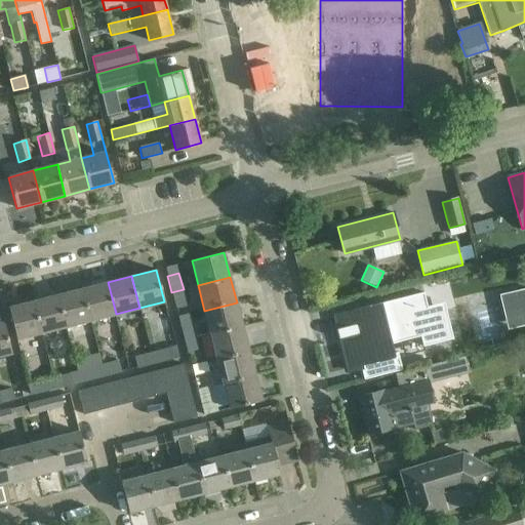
[(474,283),(479,299),(499,293),(494,278),(474,283)]
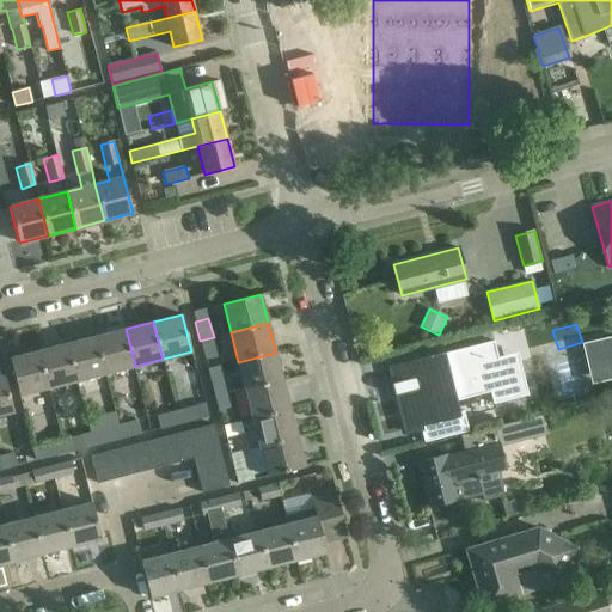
[(126,329),(96,336),(105,373),(135,366),(126,329)]
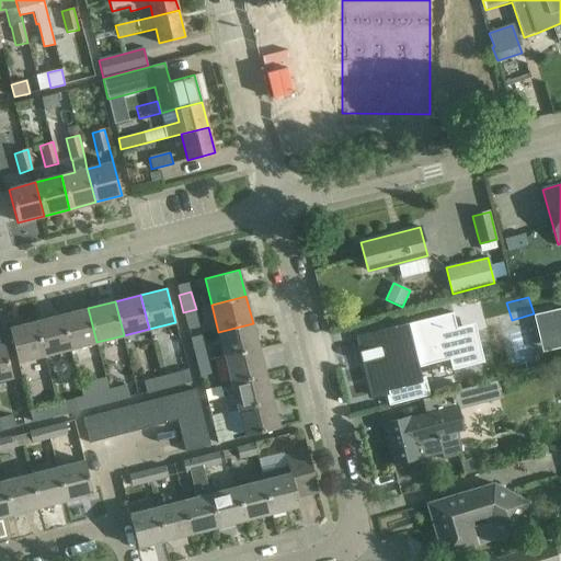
[(88,308),(63,315),(71,348),(96,342),(88,308)]
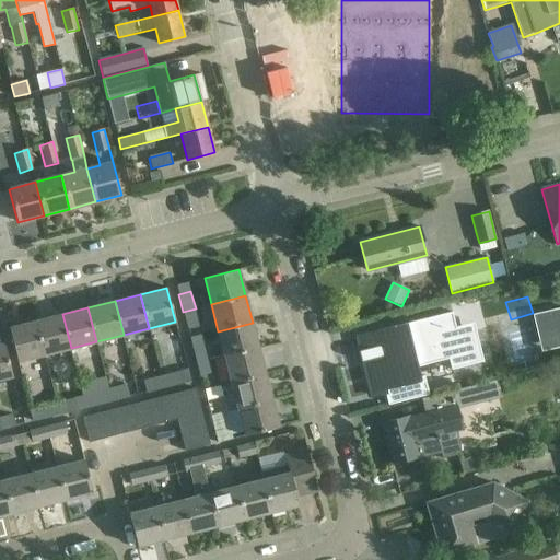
[(183,312),(187,330),(200,327),(196,308),(183,312)]
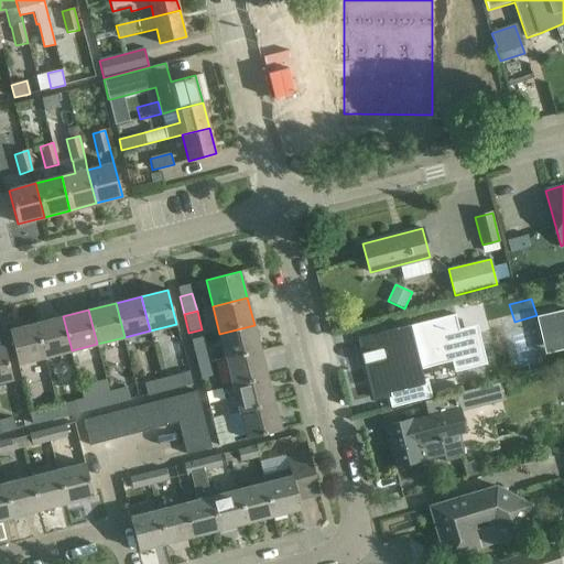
[(563,311),(528,315),(532,354),(563,349),(563,311)]
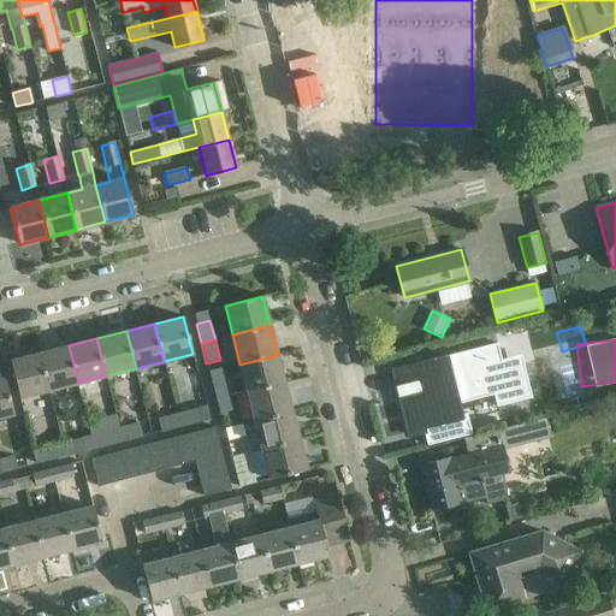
[(69,345),(40,353),(49,390),(78,383),(69,345)]
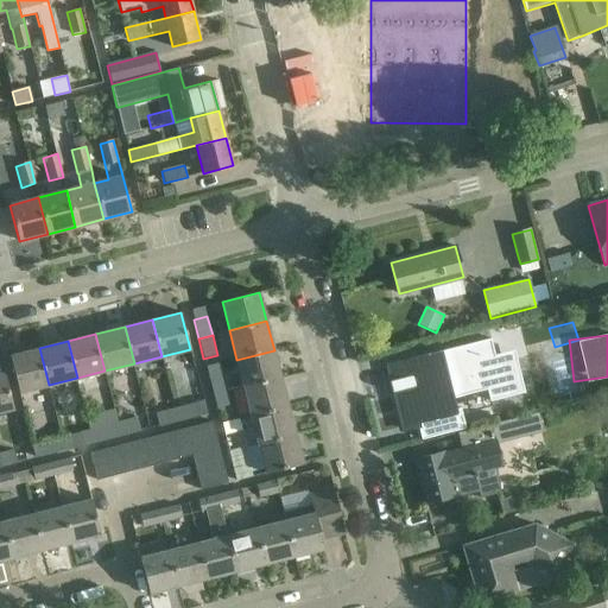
[(489,358),(493,356),(489,342),(441,354),(441,352),(387,366),(392,380),(390,381),(391,382),(394,381),(397,390),(392,391),(393,392),(394,392),(404,431),(418,428),(422,439),(464,428),(460,409),(455,410),(451,398),(487,388),(489,400),(524,392),(523,387),(519,388),(513,363),(510,365),(510,361),(492,366),(489,358)]
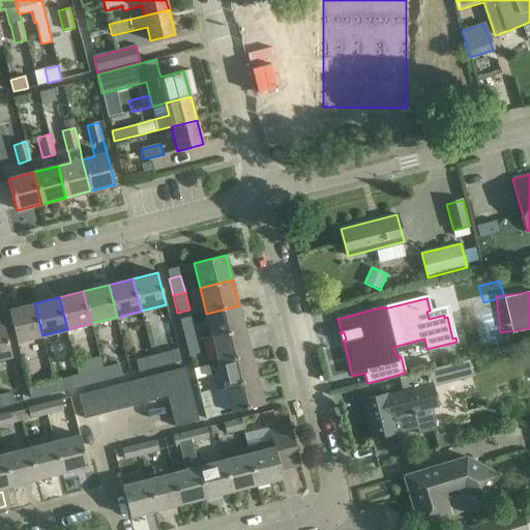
[(8,310),(13,330),(17,343),(42,335),(34,303),(8,310)]
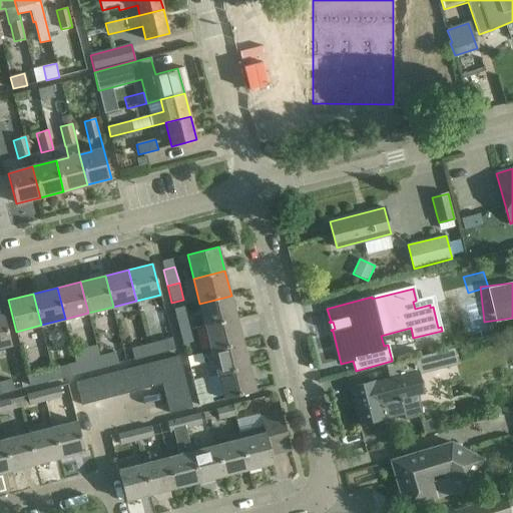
[(231,296),(199,304),(205,328),(237,320),(231,296)]
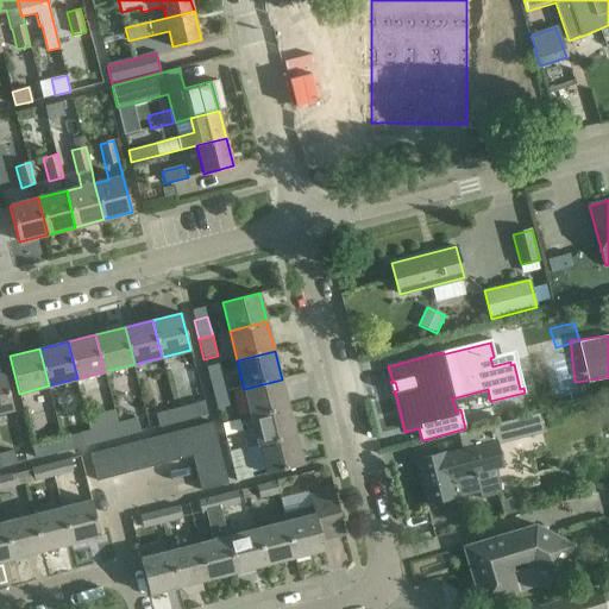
[(213,396),(228,393),(221,363),(206,368),(213,396)]
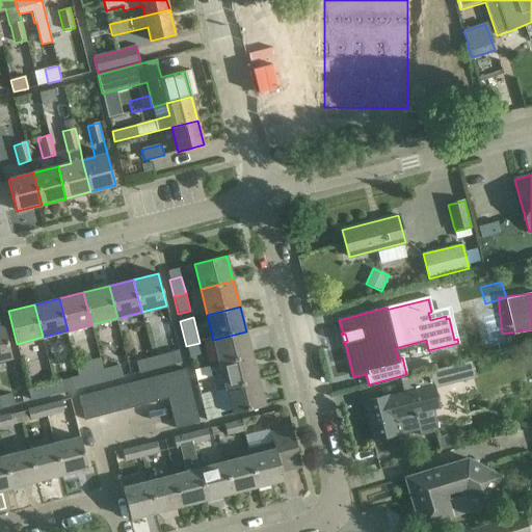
[(3,325),(0,326),(0,361),(11,357),(3,325)]
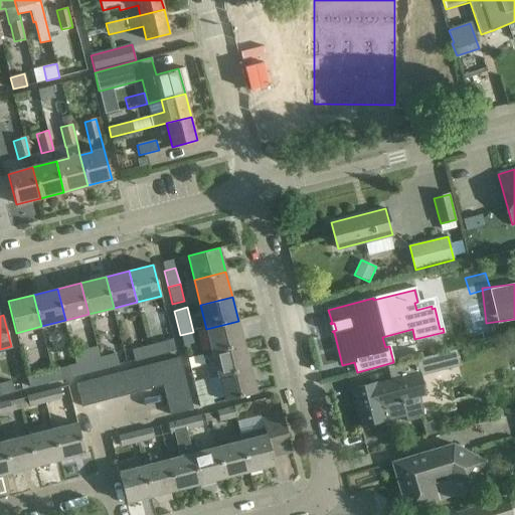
[(206,329),(212,353),(244,345),(238,321),(206,329)]
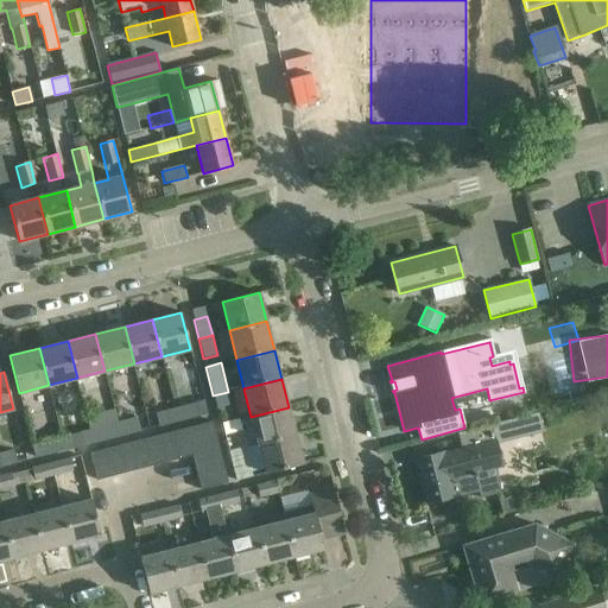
[(213,396),(217,413),(232,411),(228,392),(213,396)]
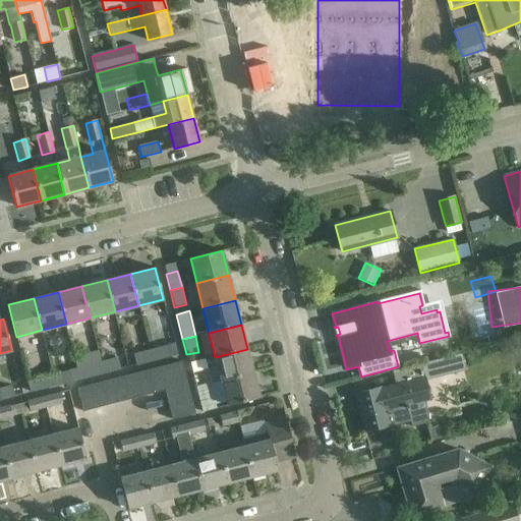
[(157,361),(178,355),(174,343),(153,349),(157,361)]
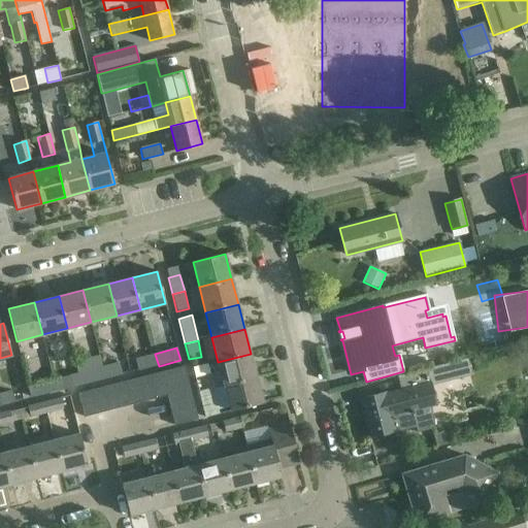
[(137,371),(159,366),(155,354),(134,359),(137,371)]
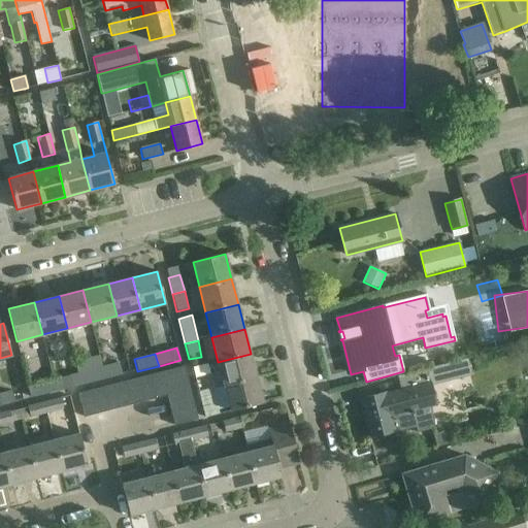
[(218,362),(225,388),(257,380),(251,354),(218,362)]
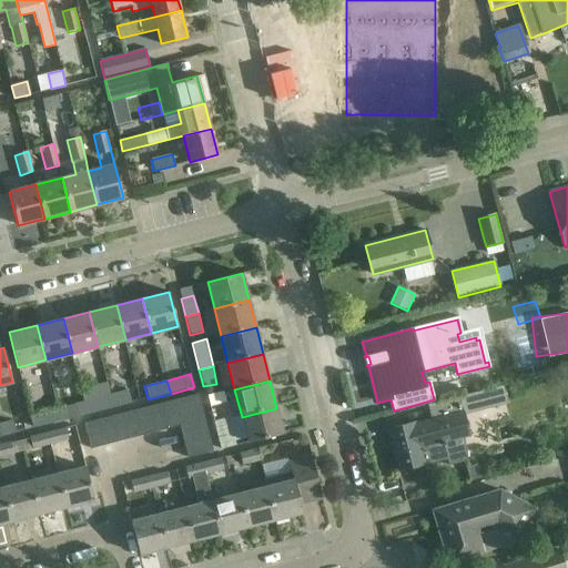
[(91,386),(94,398),(84,401),(88,414),(113,407),(110,394),(109,395),(105,382),(91,386)]
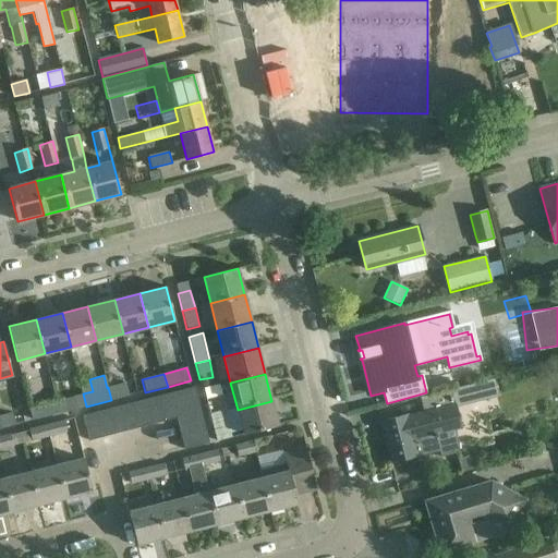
[(440,457),(460,452),(455,429),(461,428),(457,410),(497,400),(492,379),(432,395),(420,398),(423,411),(408,415),(408,414),(379,422),(390,463),(439,450),(440,457)]
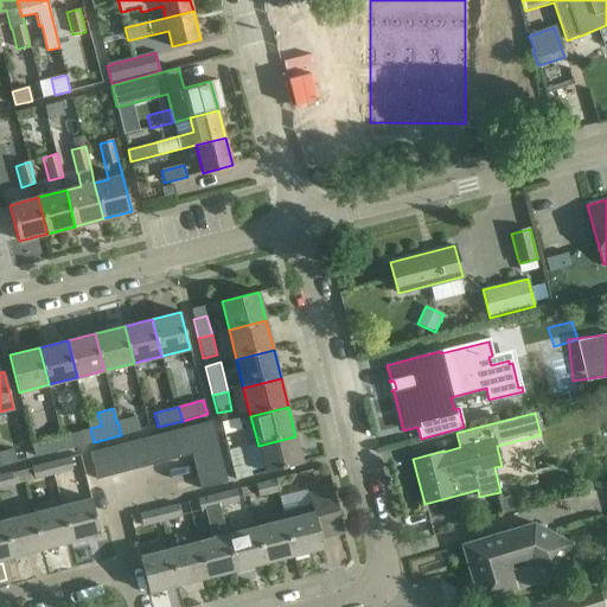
[(140,430),(135,416),(117,421),(121,435),(140,430)]
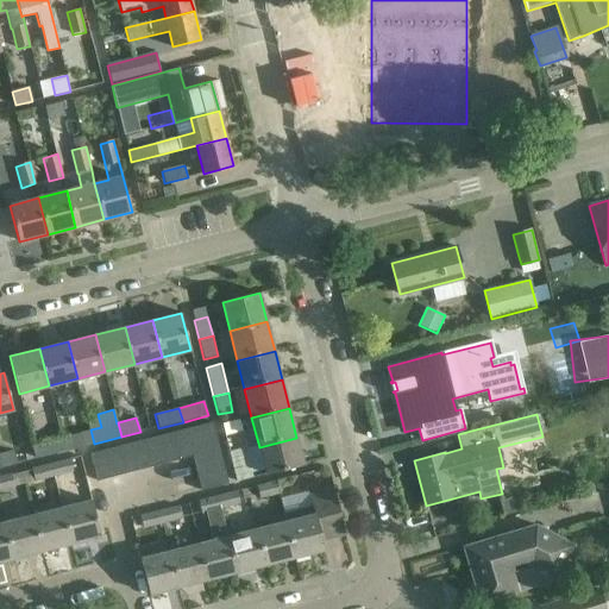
[(193,457),(192,451),(218,444),(213,424),(173,433),(180,460),(193,457)]
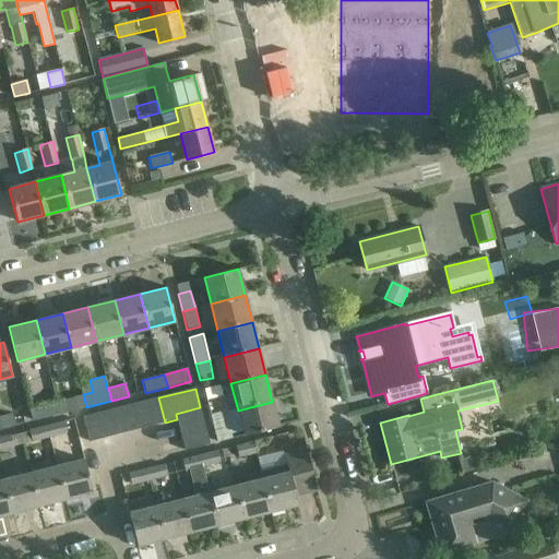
[(83,394),(57,402),(60,415),(86,407),(83,394)]
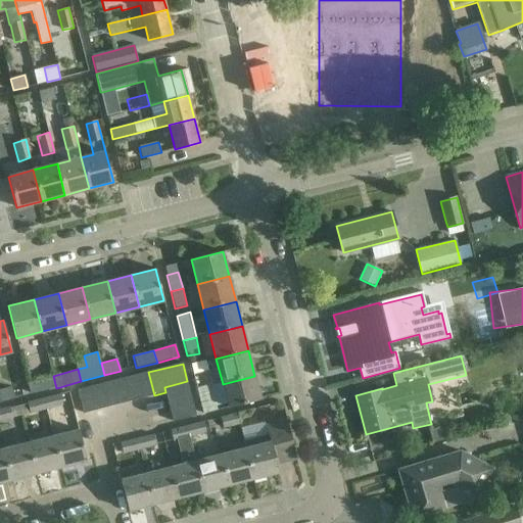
[(191,373),(195,390),(208,387),(204,369),(191,373)]
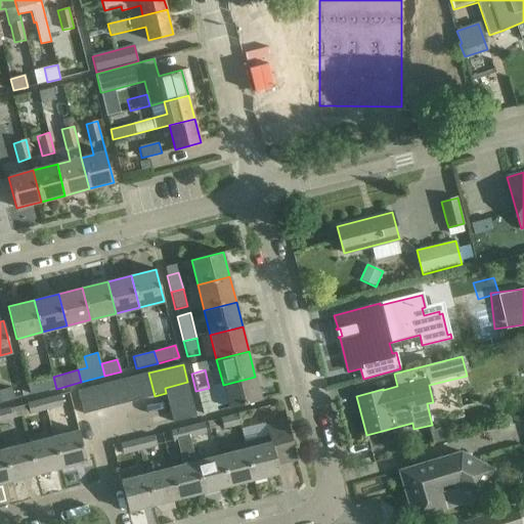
[(143,399),(155,396),(148,373),(137,376),(143,399)]
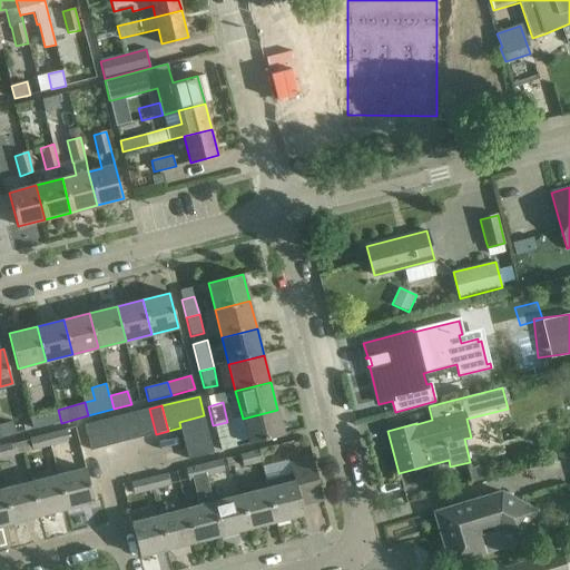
[(143,438),(156,434),(149,409),(136,412),(143,438)]
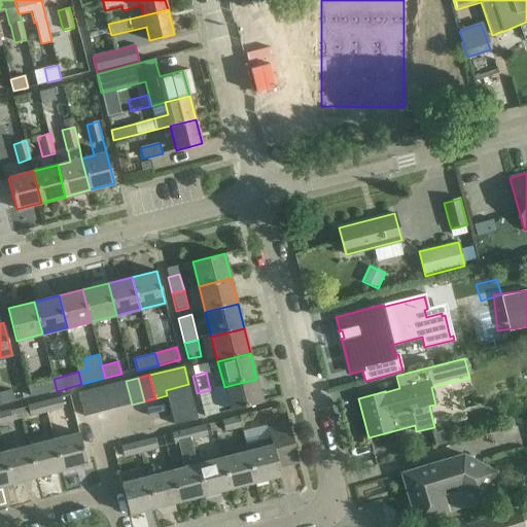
[(27,385),(30,397),(57,391),(54,379),(27,385)]
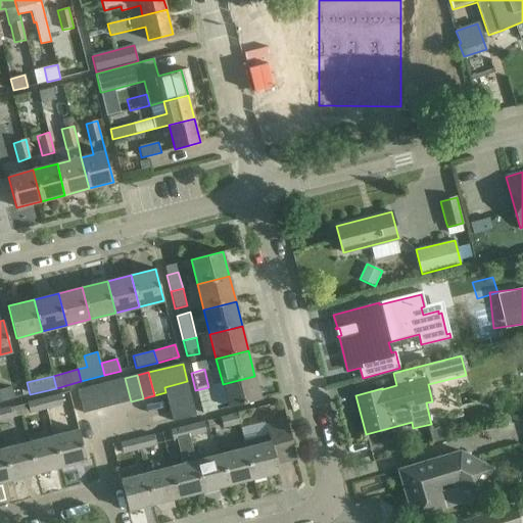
[(254,376),(223,384),(228,407),(260,398),(254,376)]
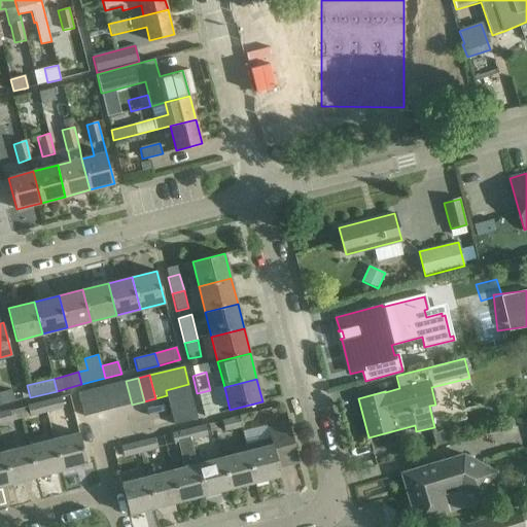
[(114,384),(120,408),(132,405),(126,381),(114,384)]
